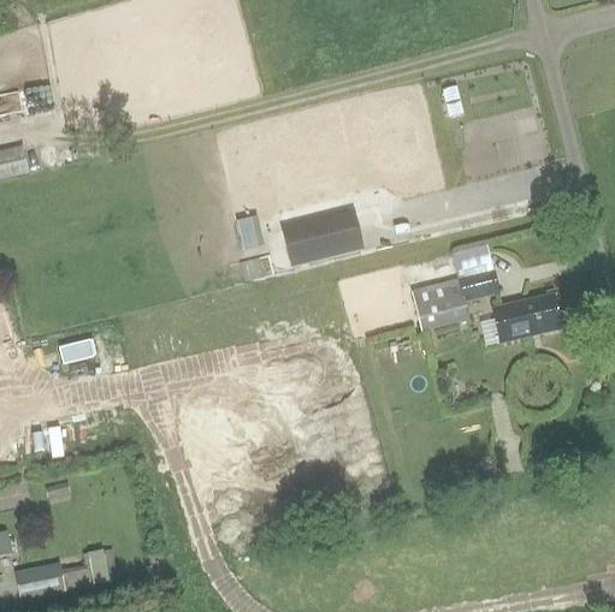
[(27,101),(41,100),(40,78),(0,81),(0,87),(3,116),(28,113),(27,101)]
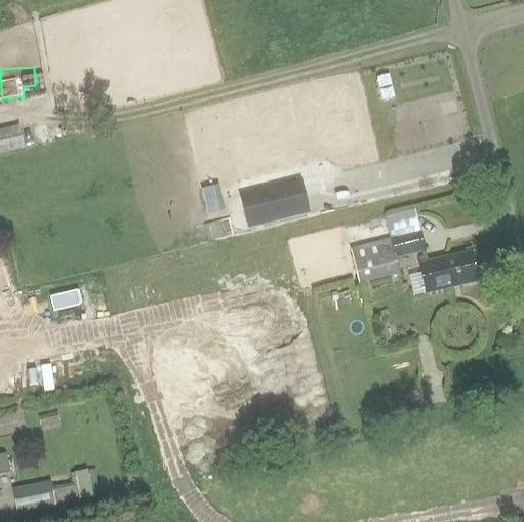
[(0,151),(26,145),(21,123),(0,127),(0,151)]
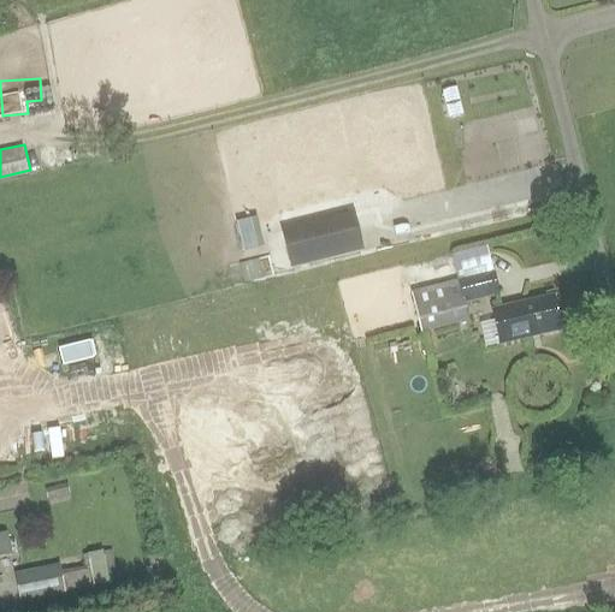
[(355,209),(282,229),(291,267),(365,248),(355,209)]
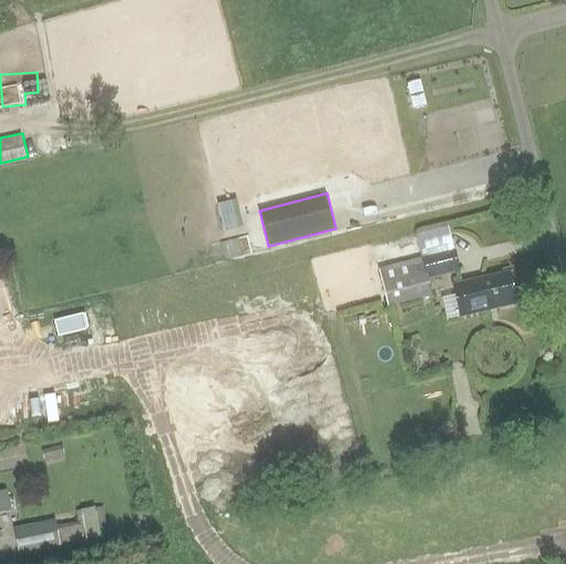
[(460,268),(455,248),(379,267),(389,305),(432,294),(428,276),(460,268)]
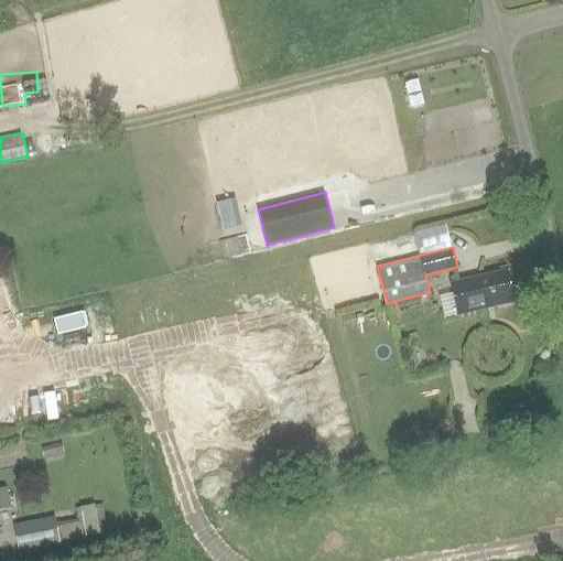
[(459,313),(516,300),(508,269),(452,282),(459,313)]
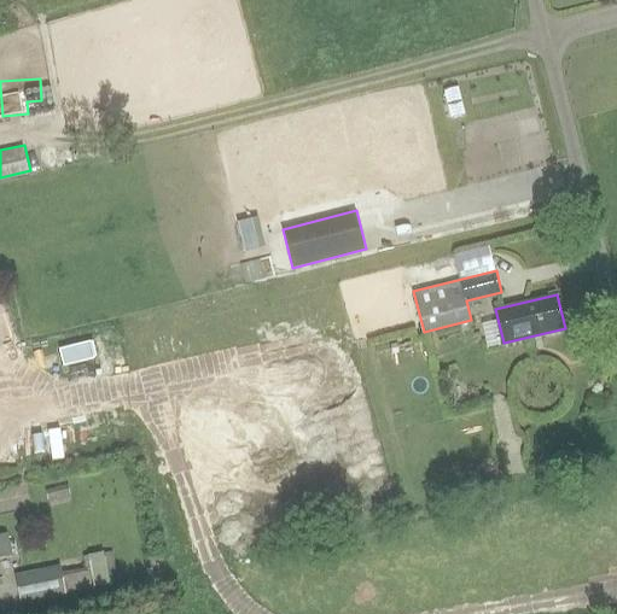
[(60,363),(94,355),(89,337),(57,345),(60,363)]
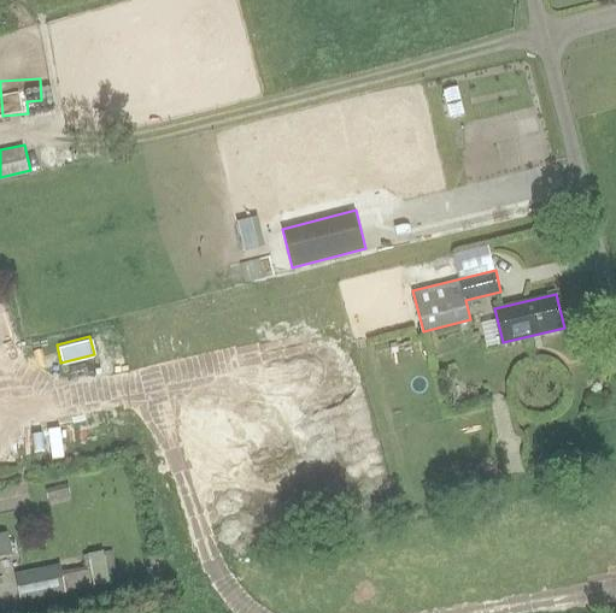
[(50,496),(71,491),(70,482),(48,487),(50,496)]
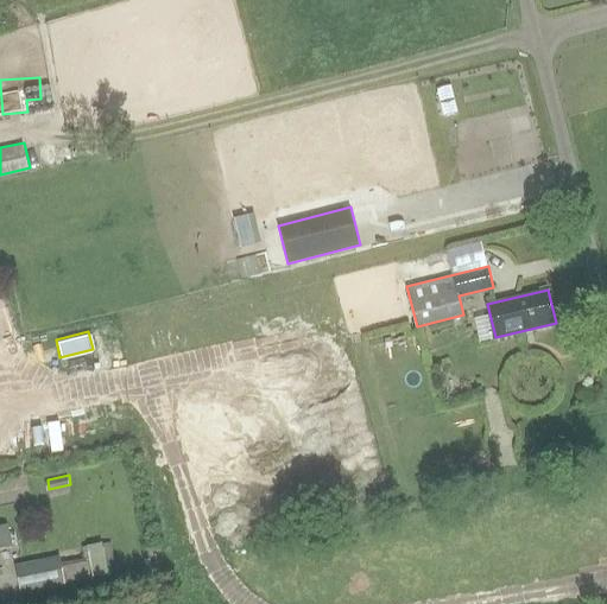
[(0,547),(12,545),(7,526),(0,526),(0,547)]
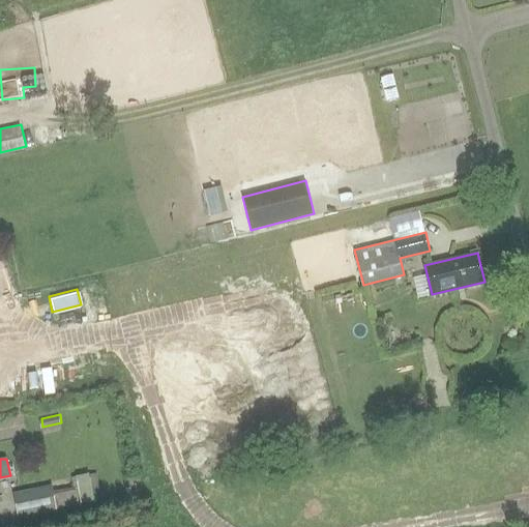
[(57,489),(61,506),(80,502),(77,485),(57,489)]
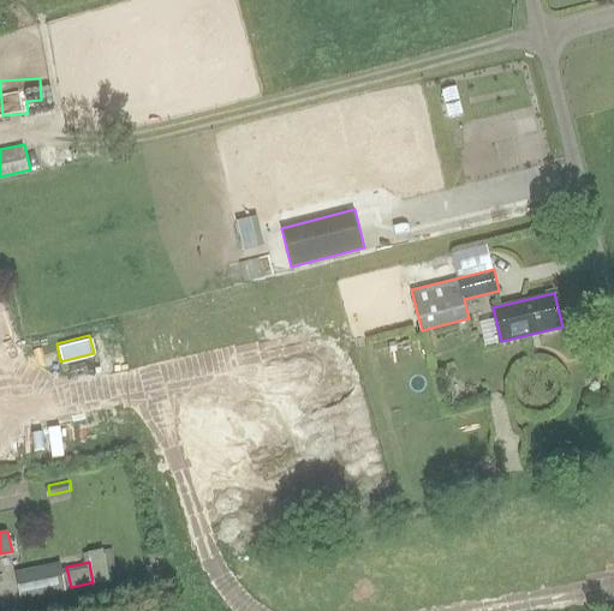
[(61,565),(17,574),(22,598),(66,588),(61,565)]
